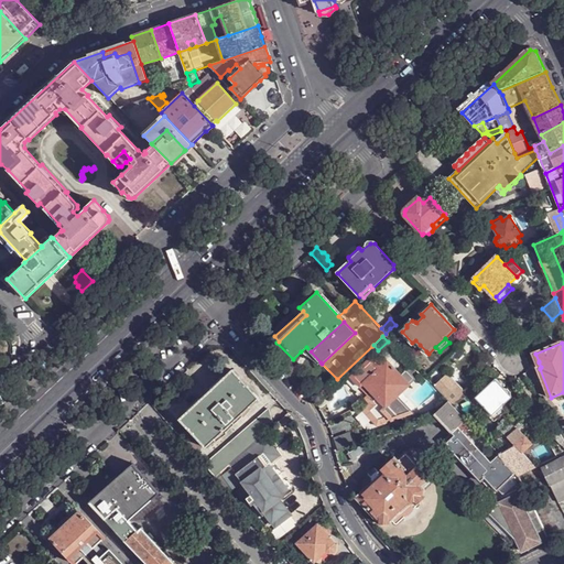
[(318,365),(321,362),(311,351),(306,347),(301,351),(318,365)]
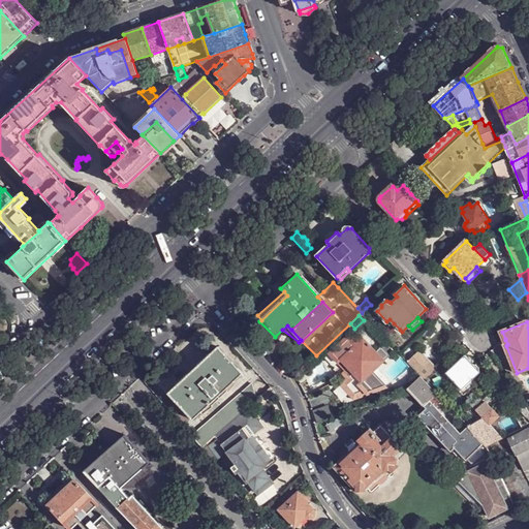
[(369,358),(376,351),(361,335),(355,339),(350,334),(330,353),(339,363),(341,360),(348,368),(342,374),(347,379),(355,371),(356,372),(366,363),(366,362),(369,359),(369,358)]
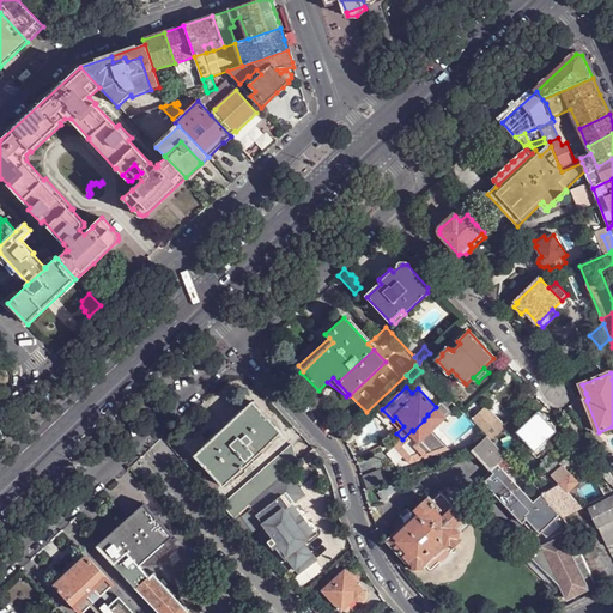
[(206,447),(195,455),(201,462),(224,486),(225,486),(230,480),(281,434),(283,432),(254,401),(244,411),(243,412),(244,413),(232,424),(231,423),(230,424),(228,425),(228,424),(220,431),(220,432),(219,435),(218,435),(219,436),(207,448),(206,447)]
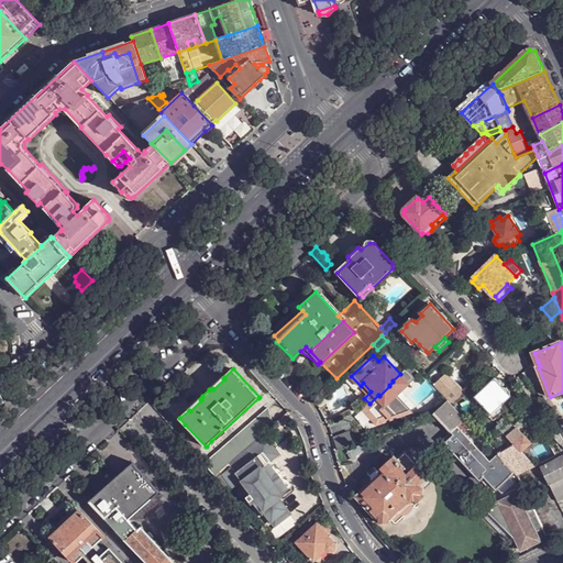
[(433,385),(449,400),(452,405),(466,392),(448,372),(433,385)]
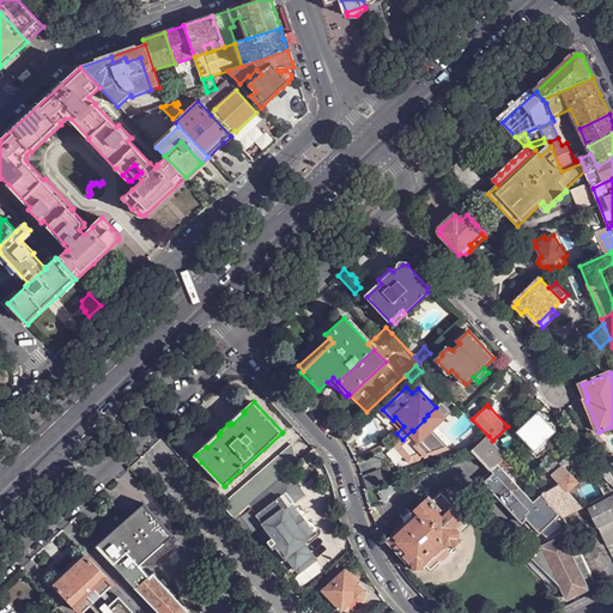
[(402,439),(395,445),(412,462),(450,447),(434,429),(445,418),(436,407),(428,414),(428,416),(424,419),(424,420),(413,431),(412,430),(402,439)]
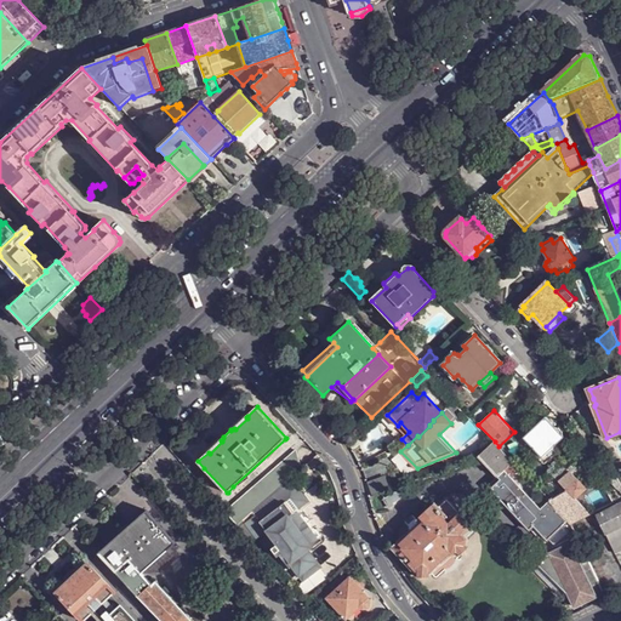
[(246,417),(248,416),(245,415),(232,427),(233,429),(234,428),(235,429),(248,419),(246,417)]
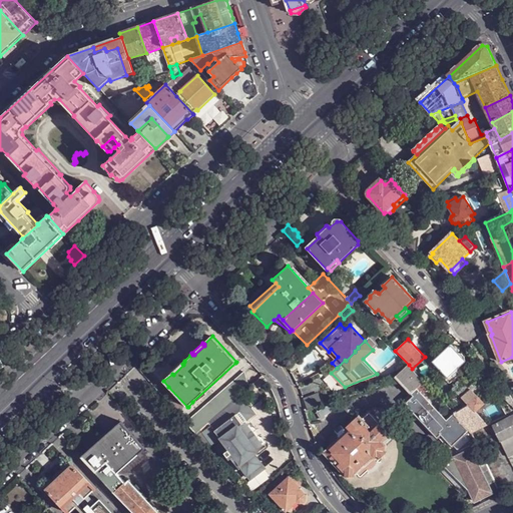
[(432,361),(437,366),(442,372),(440,374),(445,380),(448,381),(451,381),(454,379),(461,373),(458,369),(466,361),(465,357),(462,353),(458,352),(460,351),(453,343),(432,361)]
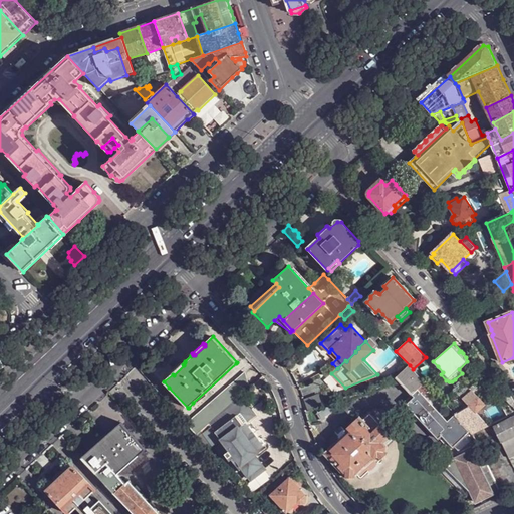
[(413,369),(422,377),(433,367),(435,369),(438,366),(433,361),(431,363),(426,357),(413,369)]
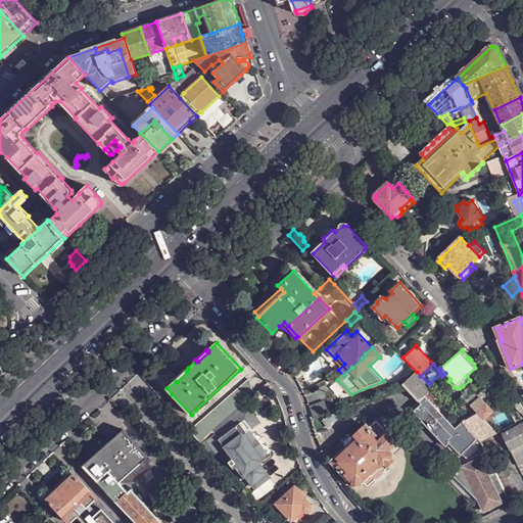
[(174,380),(176,381),(177,382),(187,372),(186,371),(187,371),(185,369),(174,380)]
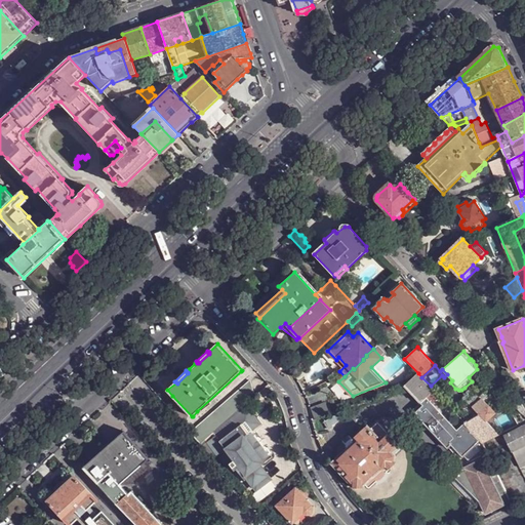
[(193,416),(192,416),(194,417),(211,403),(210,403),(226,389),(227,389),(242,372),(241,371),(197,411),(193,416)]
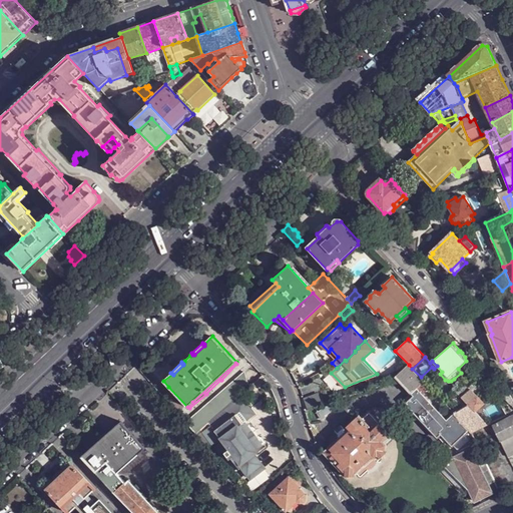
[(409,365),(395,376),(411,393),(417,387),(422,393),(428,388),(422,382),(423,381),(421,377),(412,369),(409,365)]
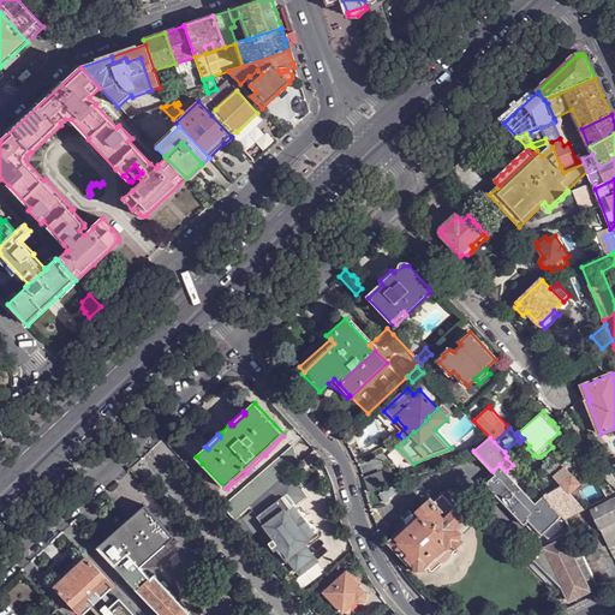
[(243,490),(224,507),(234,520),(258,500),(300,464),(293,446),(243,490)]
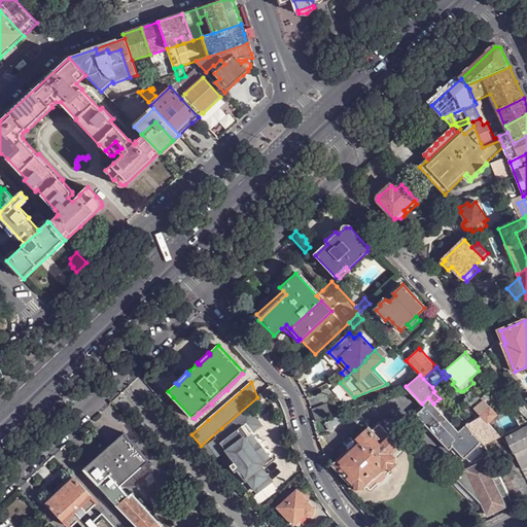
[(490,396),(484,389),(467,403),(479,416),(465,424),(483,442),(485,444),(500,436),(488,423),(497,415),(485,401),(490,396)]
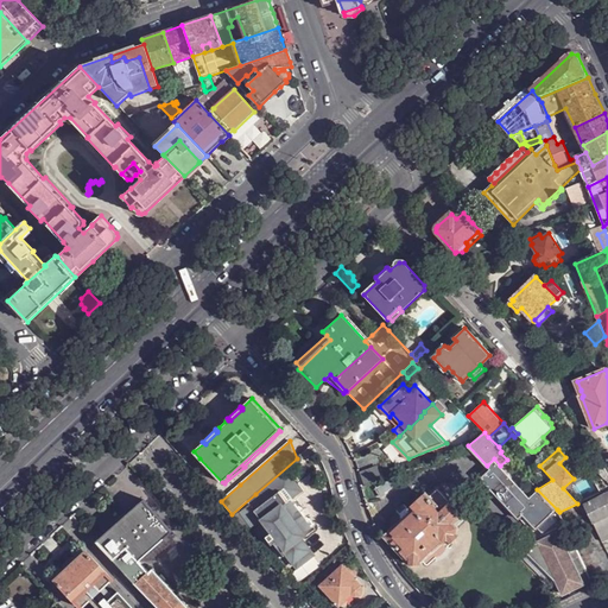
[(537,489),(508,458),(507,460),(500,466),(494,458),(487,466),(493,473),(485,481),(519,518),(524,514),(537,529),(557,510),(537,489)]
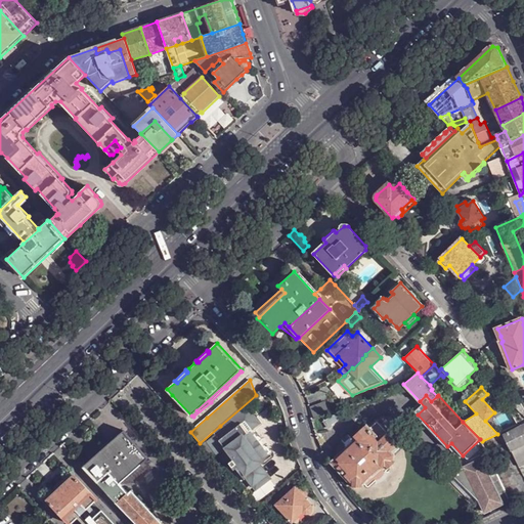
[(508,407),(517,424),(523,420),(523,407),(522,404),(520,401),(508,407)]
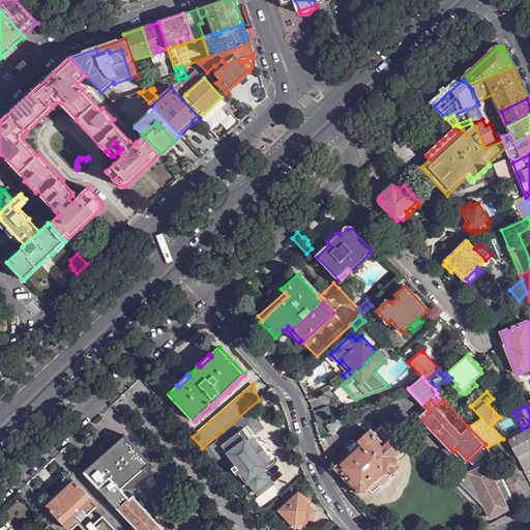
[(366,488),(374,480),(375,481),(385,471),(392,472),(398,467),(398,460),(396,460),(405,451),(382,425),(373,434),(371,432),(356,444),(350,450),(351,451),(350,455),(336,468),(355,488),(356,491),(359,493),(362,493),(365,491),(366,491),(366,488)]
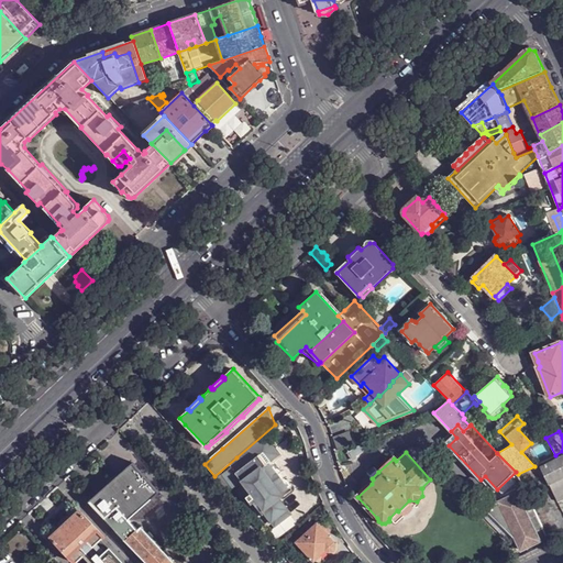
[(560,505),(562,501),(562,455),(541,466),(549,484),(560,505)]
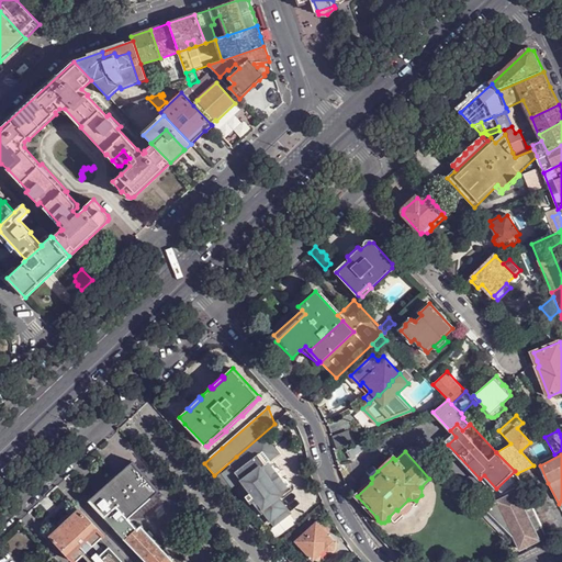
[(258,471),(261,469),(263,467),(255,457),(254,459),(246,463),(236,471),(234,469),(233,470),(256,499),(253,502),(262,514),(266,512),(270,517),(285,506),(278,497),(271,489),(273,487),(272,486),(271,487),(266,481),(268,480),(267,480),(266,480),(258,471)]
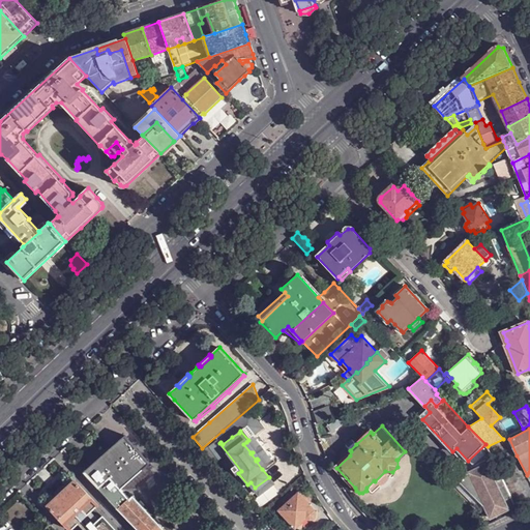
[(232,437),(239,433),(237,432),(234,432),(232,434),(230,436),(221,442),(223,444),(232,437)]
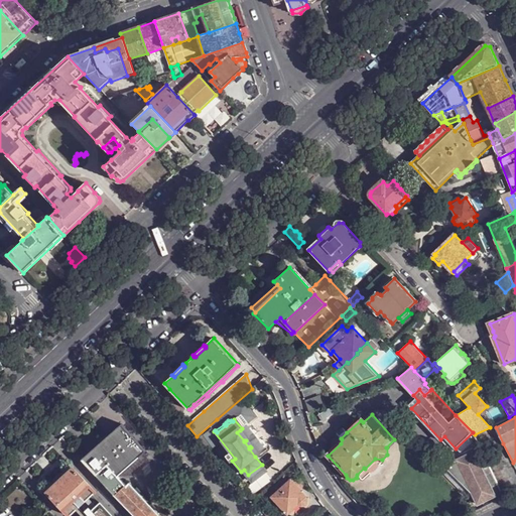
[(83,460),(136,515),(162,515),(146,499),(130,482),(127,485),(123,481),(118,476),(133,462),(138,458),(140,456),(143,453),(146,450),(122,423),(121,425),(83,460)]
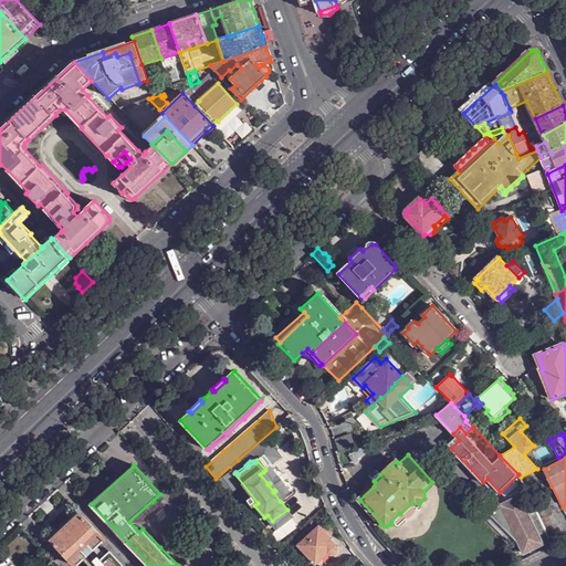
[(282,498),(283,498),(271,482),(263,472),(260,474),(268,483),(269,483),(270,483),(268,484),(273,491),(274,490),(275,491),(273,492),(280,501),(283,499),(282,498)]
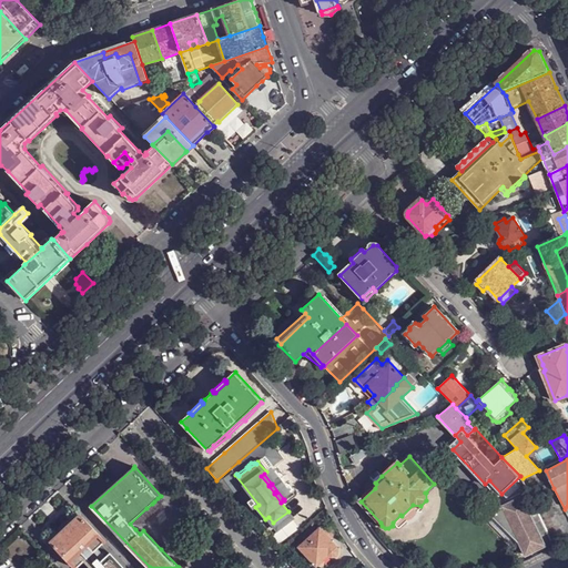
[(536,508),(529,494),(521,497),(520,493),(505,500),(506,505),(489,513),(518,541),(521,540),(524,544),(520,545),(525,555),(545,545),(540,536),(548,533),(536,508)]
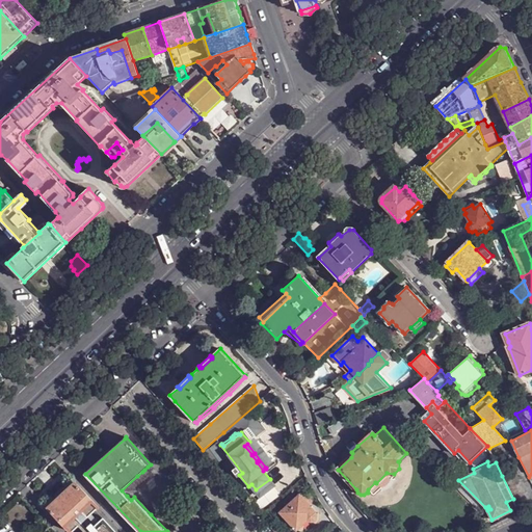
[(143,474),(142,472),(137,476),(122,490),(127,496),(140,484),(151,476),(149,473),(147,471),(143,474)]
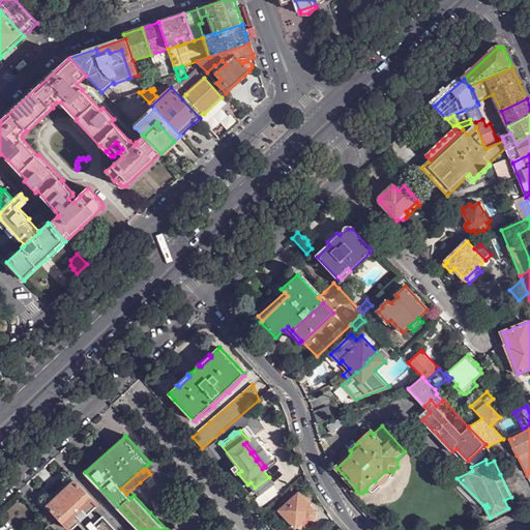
[(374,480),(366,488),(371,492),(373,493),(374,492),(380,486),(384,484),(388,481),(389,476),(392,475),(392,473),(392,472),(385,471),(375,481),(374,480)]
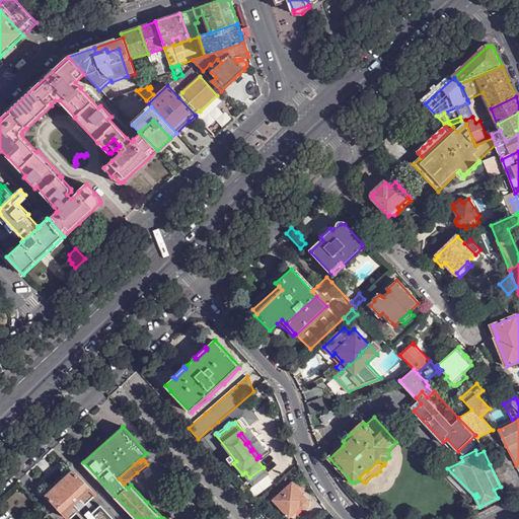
[(268,473),(264,467),(249,477),(253,484),(268,473)]
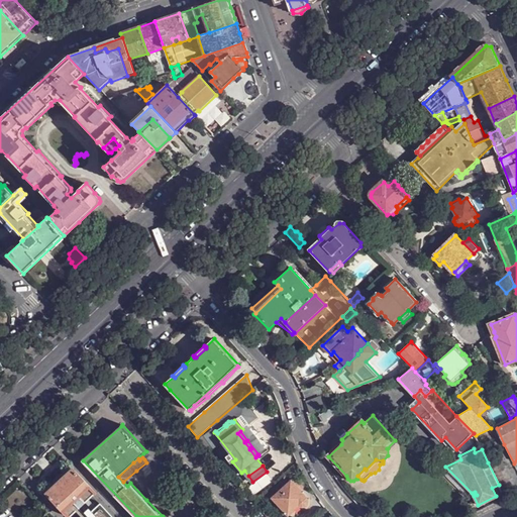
[(71,516),(97,494),(74,470),(71,473),(52,490),(47,494),(70,516),(71,516)]
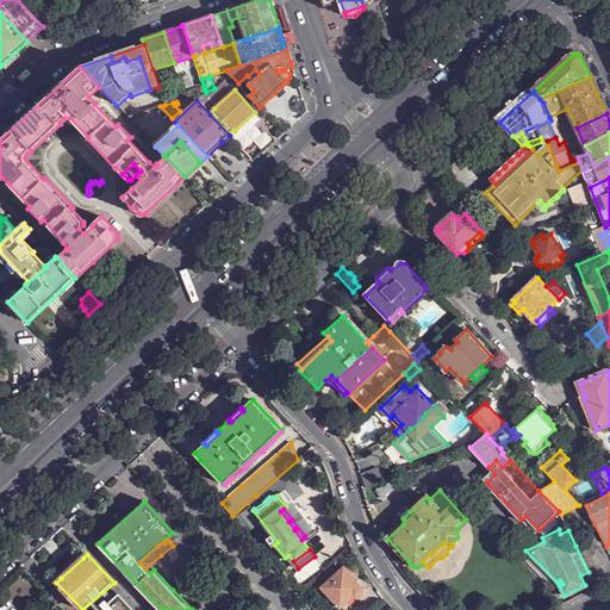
[(61,578),(83,558),(79,554),(57,574),(61,578)]
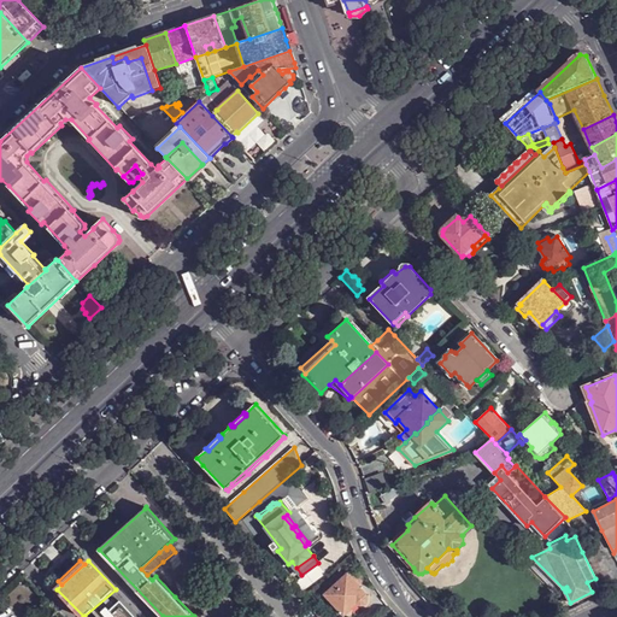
[(353,573),(357,576),(359,574),(354,569),(352,569),(348,573),(345,577),(347,580),(353,573)]
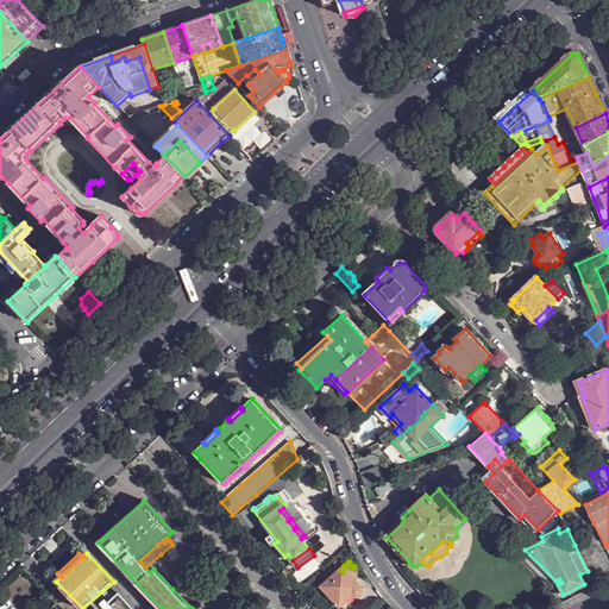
[(333,600),(338,606),(339,607),(356,592),(359,595),(363,594),(366,591),(366,588),(365,583),(352,569),(349,565),(343,572),(340,570),(340,569),(320,586),(333,600)]
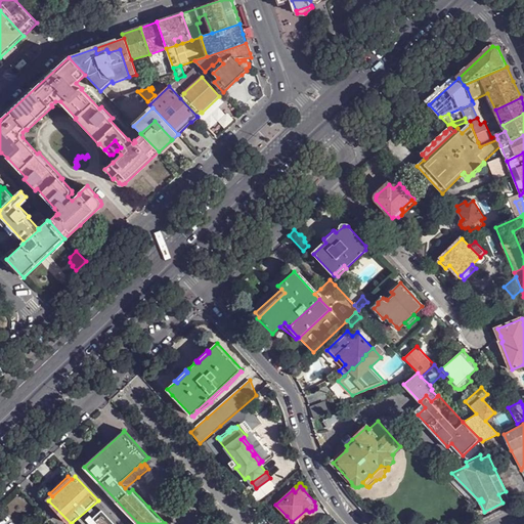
[(117,523),(103,510),(94,518),(95,519),(91,523),(90,521),(87,523),(117,523)]
